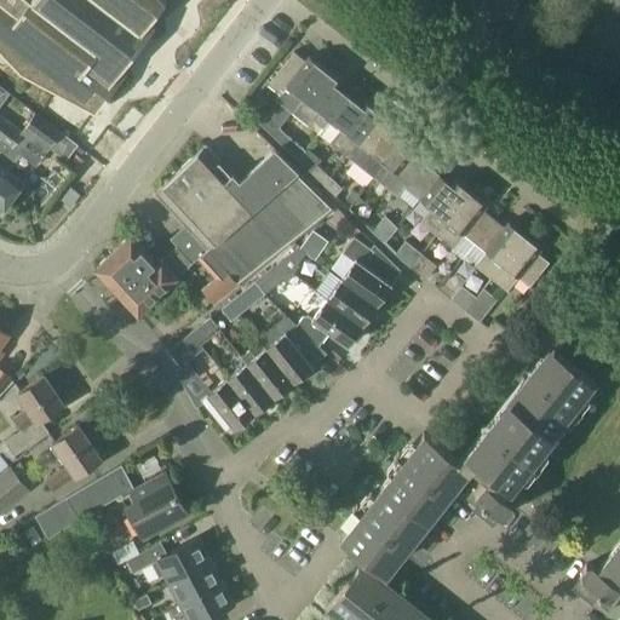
[(0,0),(0,36),(26,64),(101,104),(126,72),(121,68),(125,63),(144,38),(155,24),(149,21),(165,0),(0,0)]
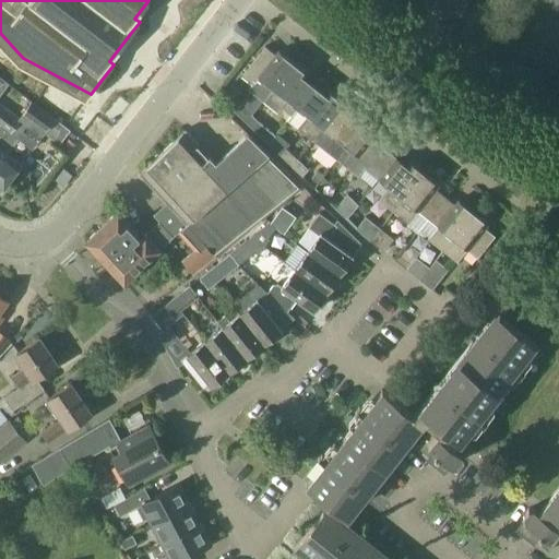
[(248,68),(242,75),(253,83),(248,90),(251,91),(262,102),(293,61),(278,50),(276,55),(265,46),(248,68)]
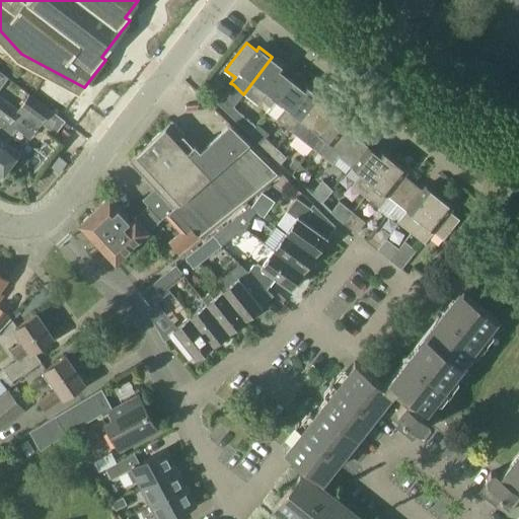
[(272,57),(243,94),(257,104),(262,99),(271,106),(292,79),(283,72),(286,68),(272,57)]
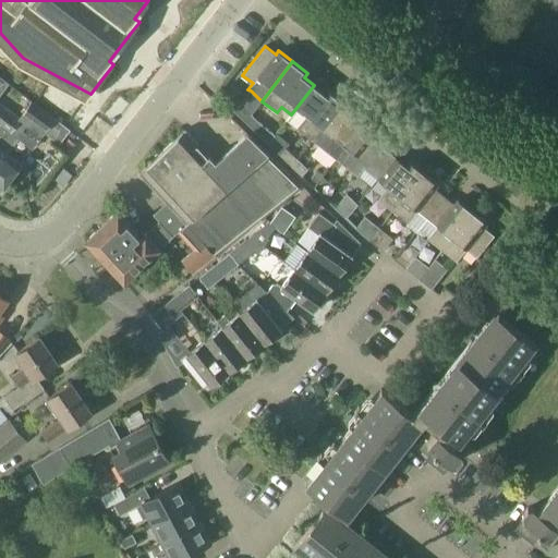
[(0,145),(20,119),(21,118),(0,101),(0,92),(8,82),(0,75),(0,145)]
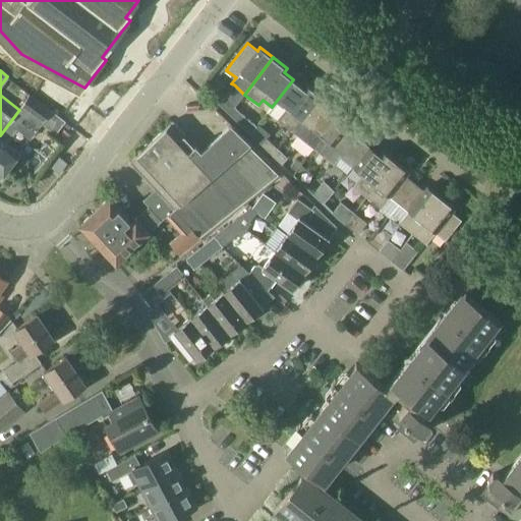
[(272,107),(268,112),(277,120),(290,130),(319,94),(305,83),(302,88),(293,79),(272,107)]
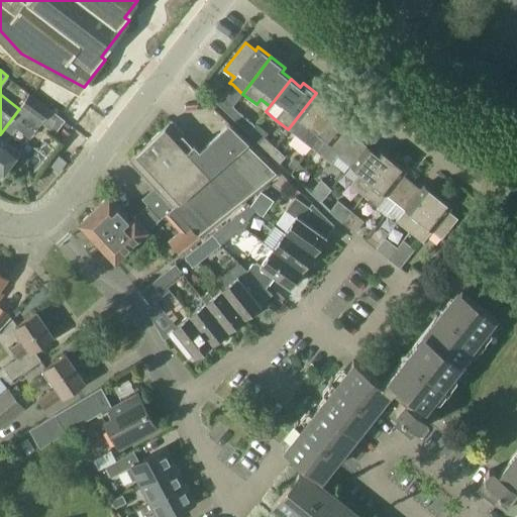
[(223,96),(217,102),(227,112),(233,105),(242,94),(232,84),(223,96)]
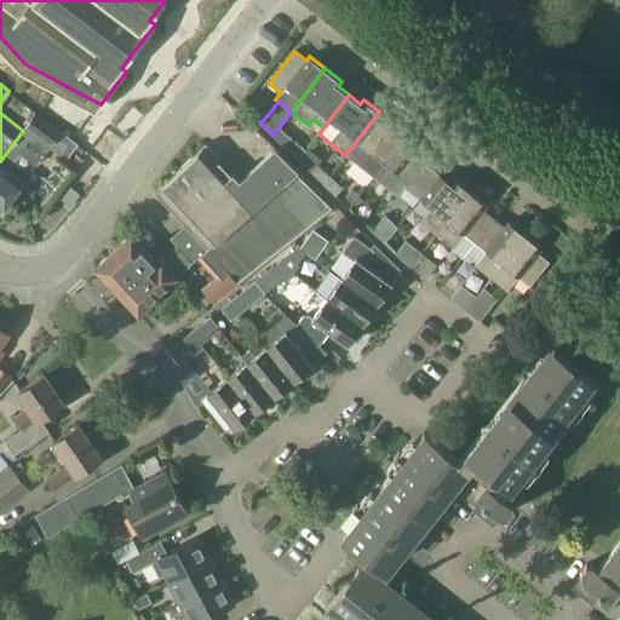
[(62,132),(35,112),(24,127),(50,147),(62,132)]
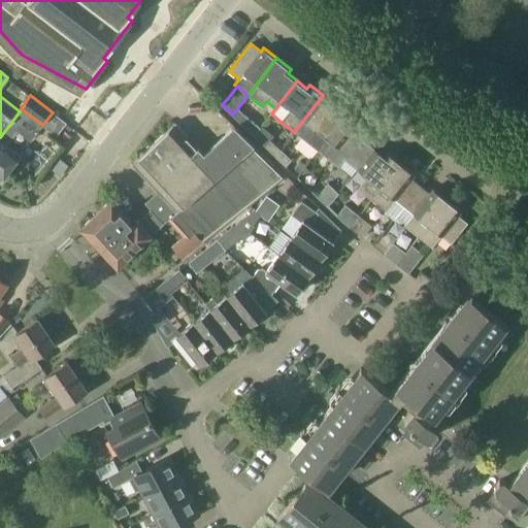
[(323,95),(294,132),(318,150),(317,151),(318,152),(343,119),(334,111),(337,106),(323,95)]
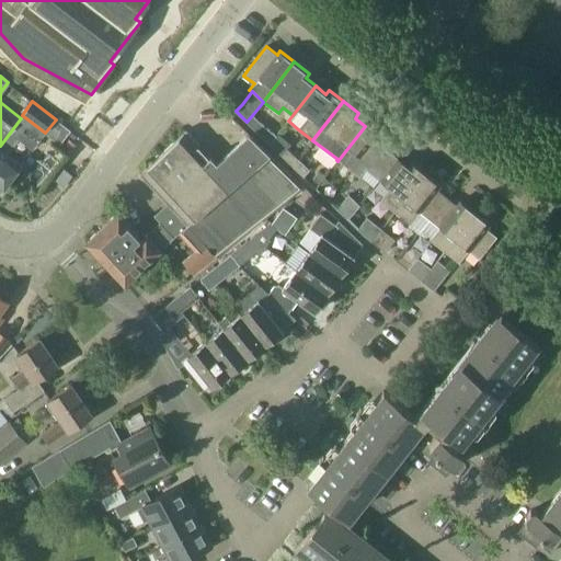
[(253,114),(247,122),(270,144),(276,135),(264,126),(253,114)]
